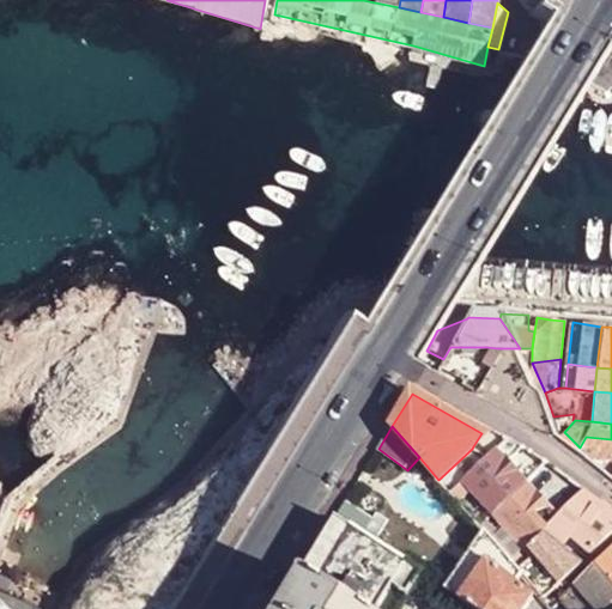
[(508,437),(496,449),(514,468),(522,461),(519,456),(514,461),(511,457),(523,446),(508,437)]
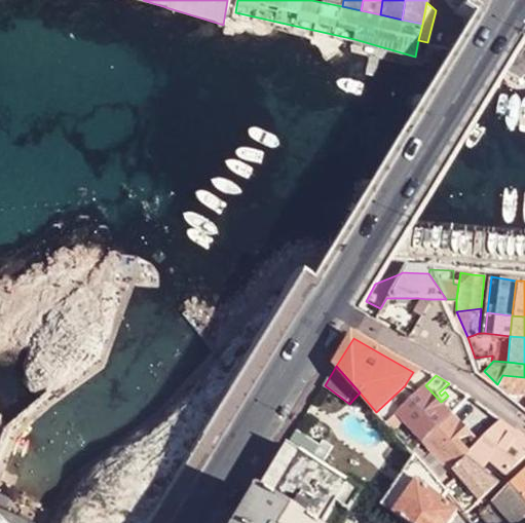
[(524,377),(502,375),(497,384),(524,404),(524,377)]
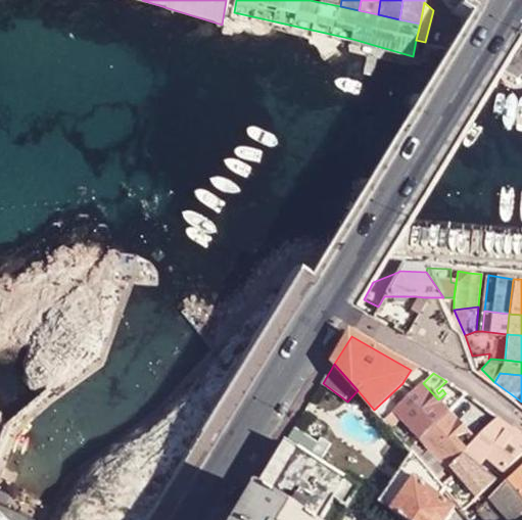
[(404,381),(402,383),(374,410),(384,420),(396,409),(417,389),(404,381)]
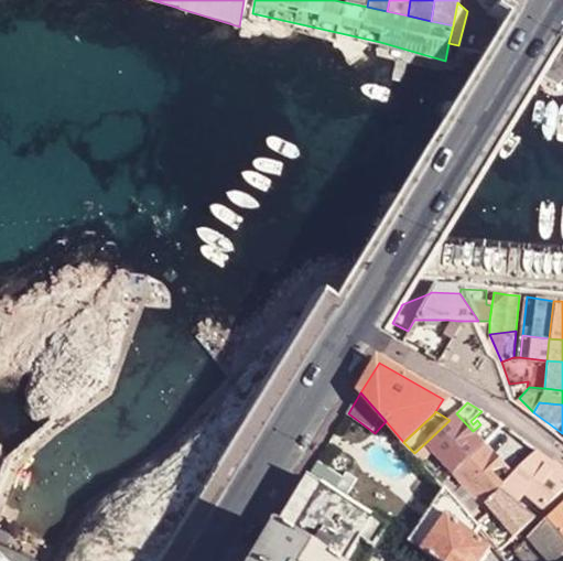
[(454,471),(484,444),(473,431),(456,413),(450,420),(428,441),(435,450),(454,471)]
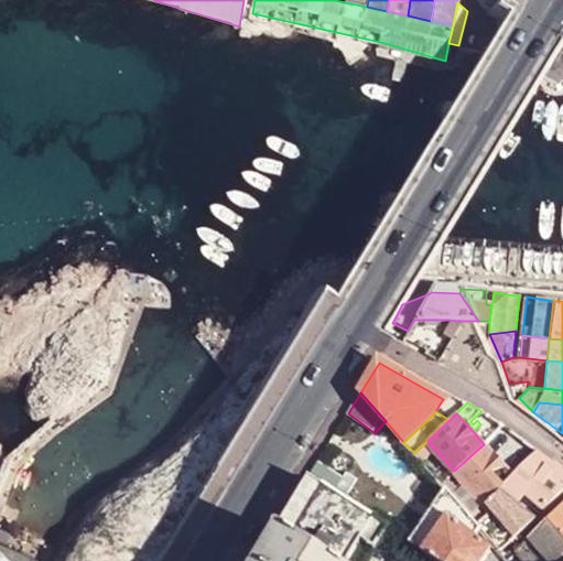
[(435,450),(428,441),(414,453),(420,461),(422,462),(435,450)]
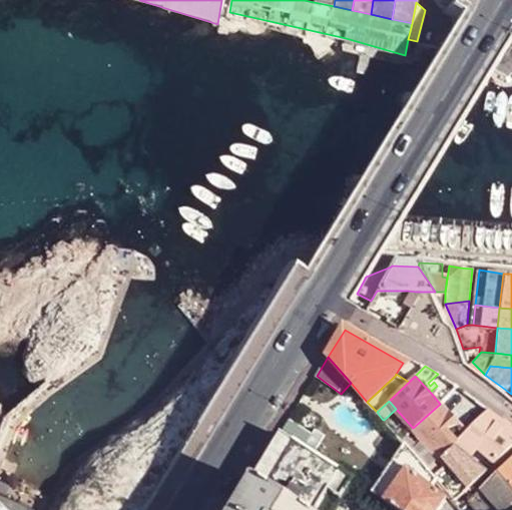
[(440,404),(413,428),(423,438),(441,458),(444,455),(456,445),(468,433),(440,404)]
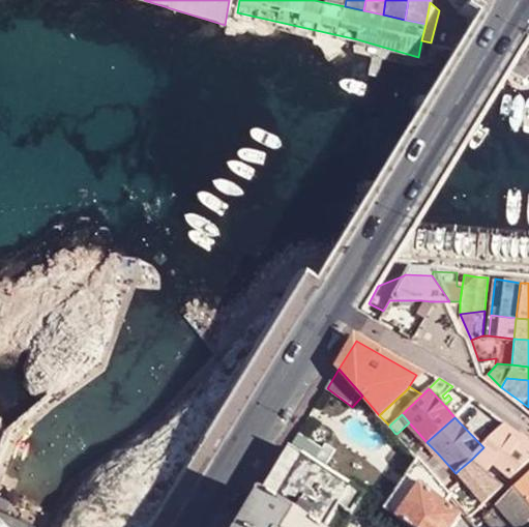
[(471,460),(485,470),(493,463),(511,478),(528,462),(528,440),(507,426),(499,433),(489,443),(483,447),(471,460)]
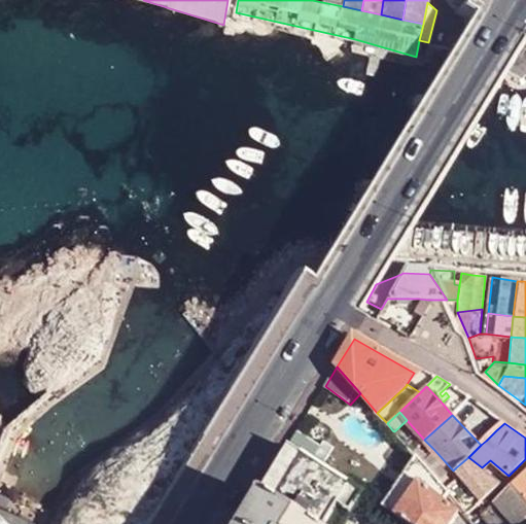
[(496,430),(490,423),(479,433),(486,441),(496,430)]
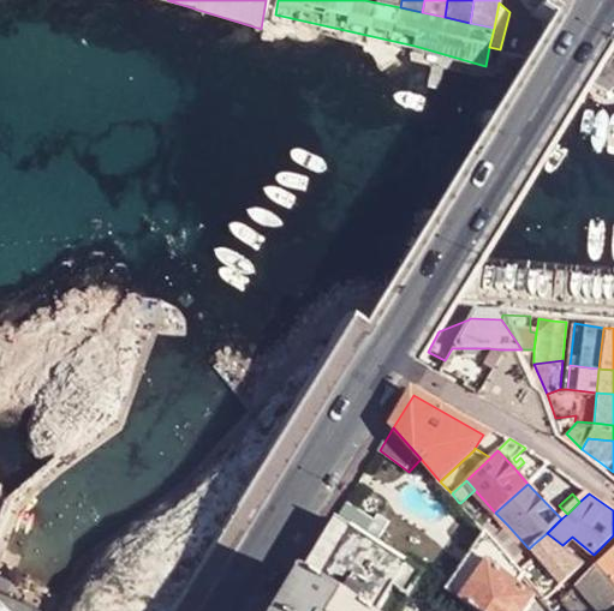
[(349,502),(337,520),(369,540),(381,522),(349,502)]
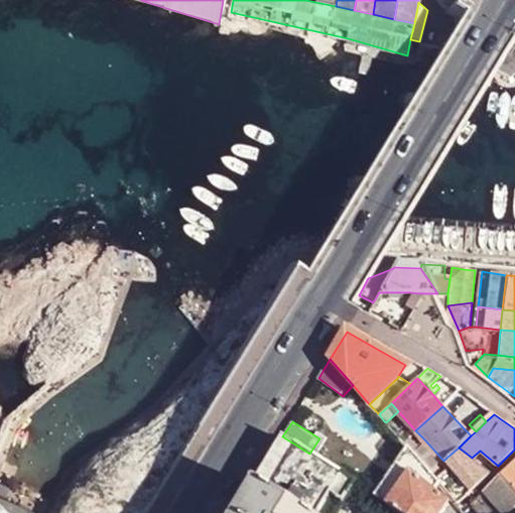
[(309,454),(282,436),(271,456),(281,463),(276,472),(265,466),(254,484),(298,512),(318,512),(329,497),(342,475),(309,454)]
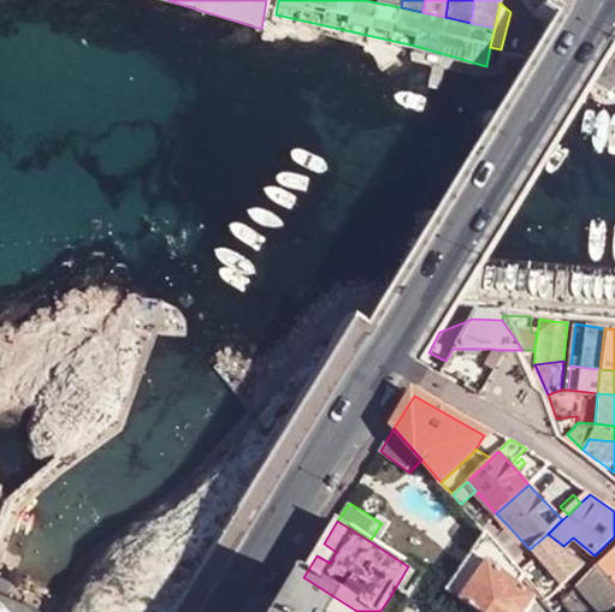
[(508,526),(492,540),(515,565),(519,559),(522,557),(530,550),(508,526)]
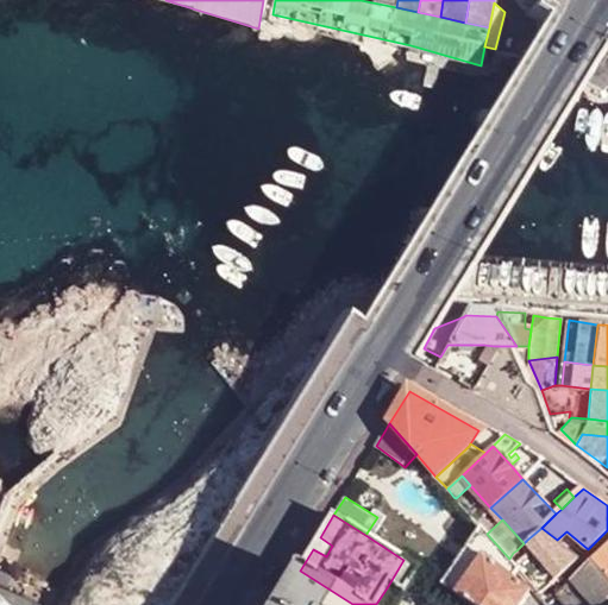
[(442,584),(456,593),(481,558),(512,579),(519,571),(515,566),(509,559),(487,534),(481,528),(442,584)]
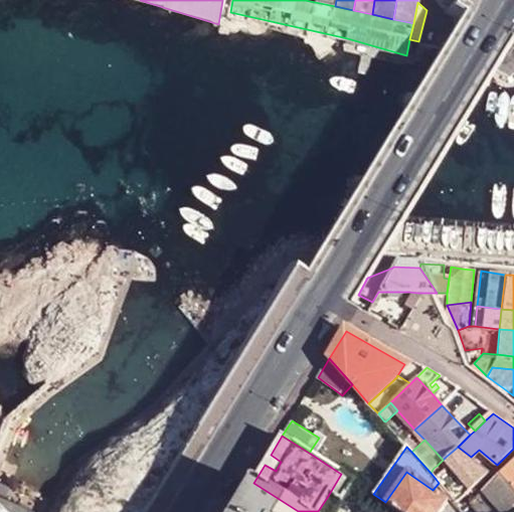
[(446,457),(443,460),(437,466),(434,468),(431,473),(436,479),(439,483),(456,502),(470,489),(489,472),(485,469),(471,457),(458,447),(446,457)]
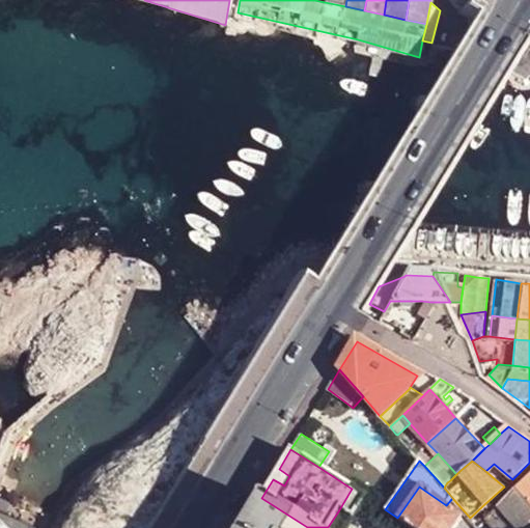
[(289,476),(279,469),(273,479),(284,485),(289,476)]
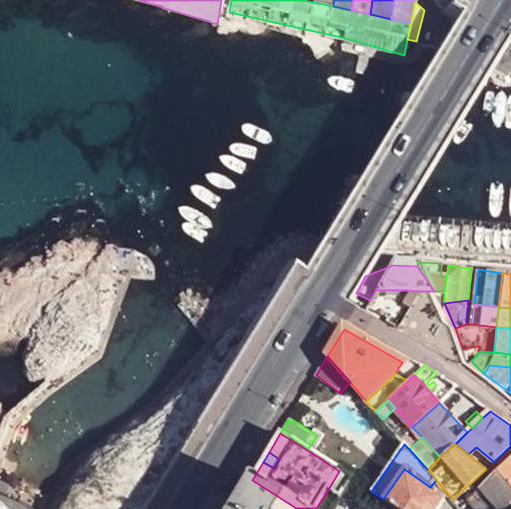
[(510,457),(497,471),(510,487),(510,457)]
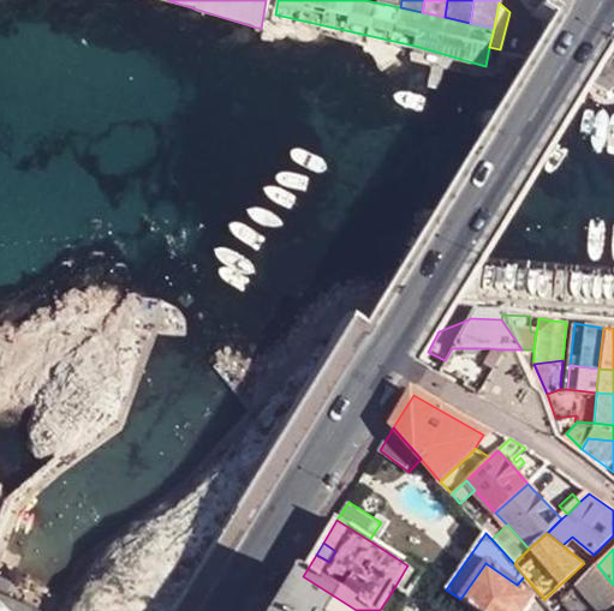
[(486,563),(460,599),(478,610),(525,610),(535,597),(517,585),(486,563)]
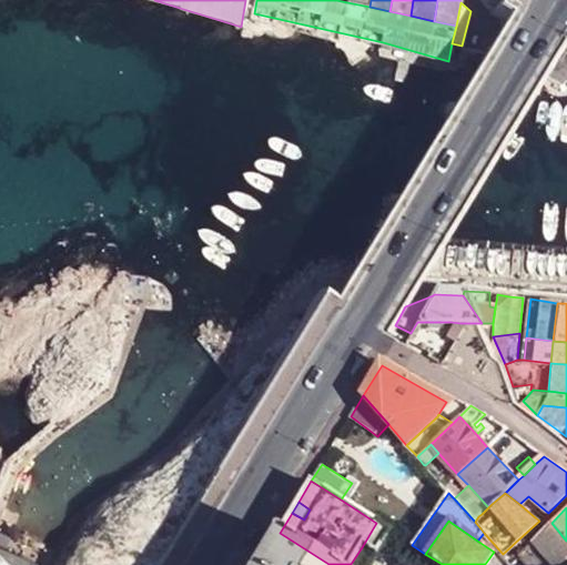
[(559,564),(566,557),(566,541),(552,523),(525,548),(520,552),(519,553),(530,564),(559,564)]
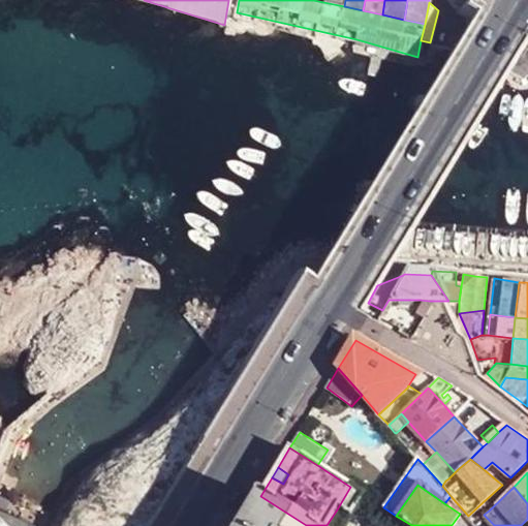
[(306,525),(260,496),(242,525),(306,525)]
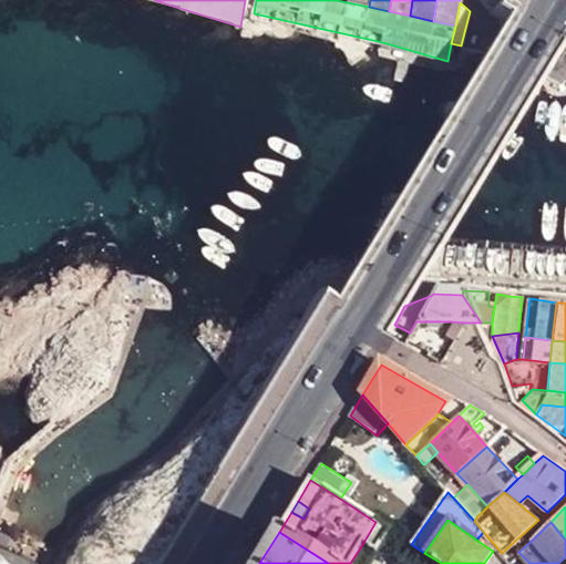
[(27,563),(0,552),(0,563),(27,563)]
